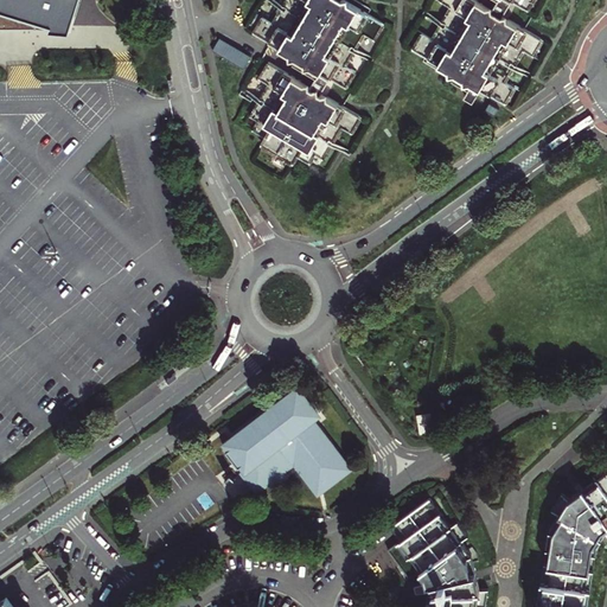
[(70,31),(80,0),(0,0),(0,29),(61,29),(70,31)]
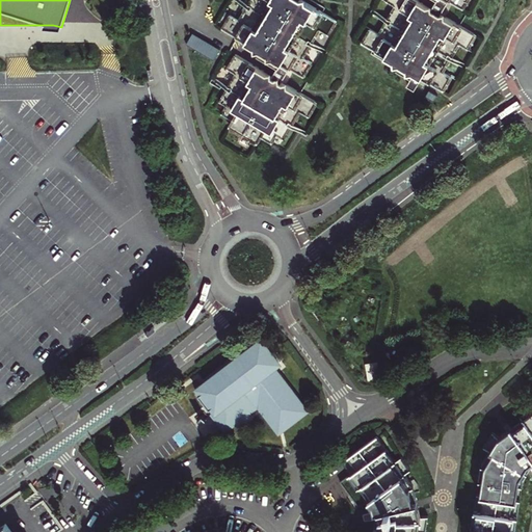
[(249,0),(239,20),(231,15),(222,28),(281,62),(289,68),(304,77),(313,62),(304,58),(313,45),(321,30),(328,35),(337,22),(301,0),(249,0)]
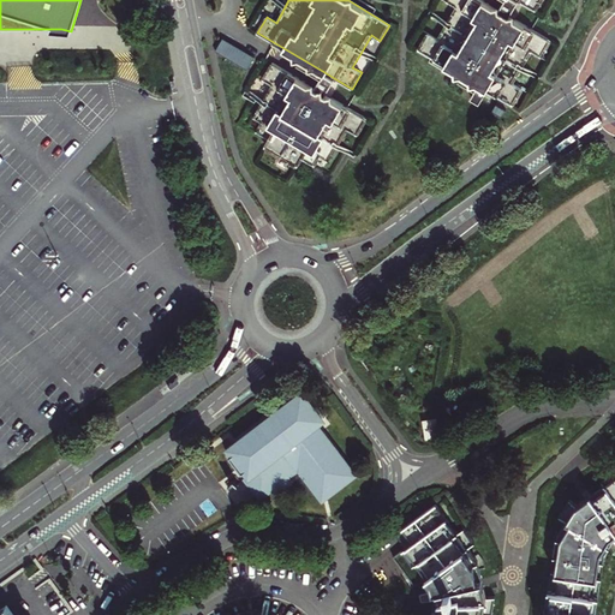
[(500,11),(481,0),(447,0),(457,6),(447,22),(437,39),(428,34),(418,48),(479,85),(487,90),(513,106),(523,89),(512,83),(532,51),(542,57),(551,41),(508,16),(500,11)]
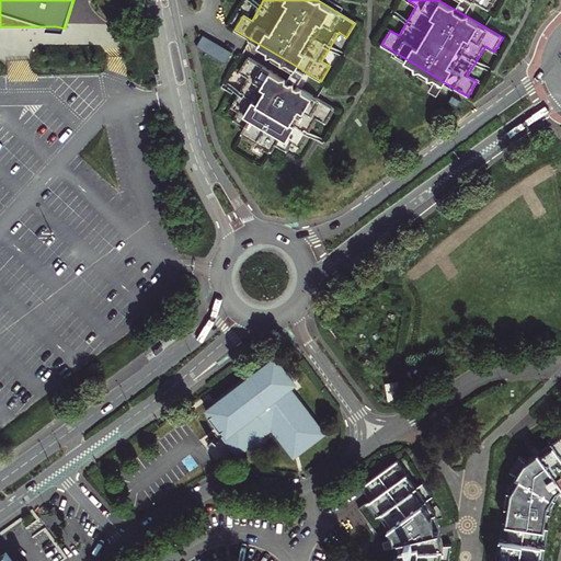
[(464,14),(472,0),(460,0),(456,10),(464,14)]
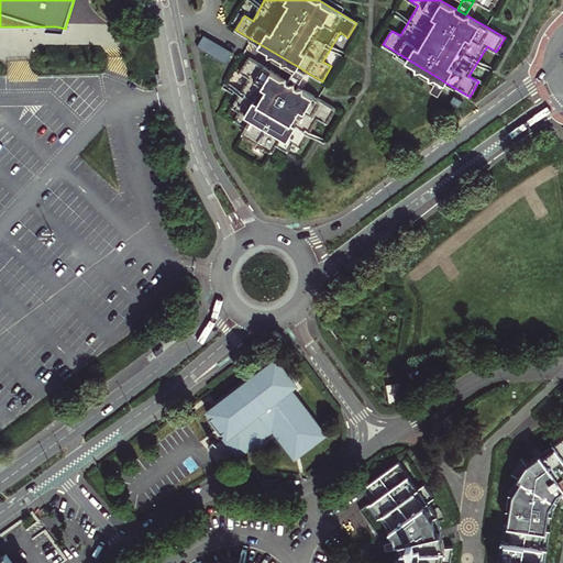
[(474,0),(490,9),(495,0),(474,0)]
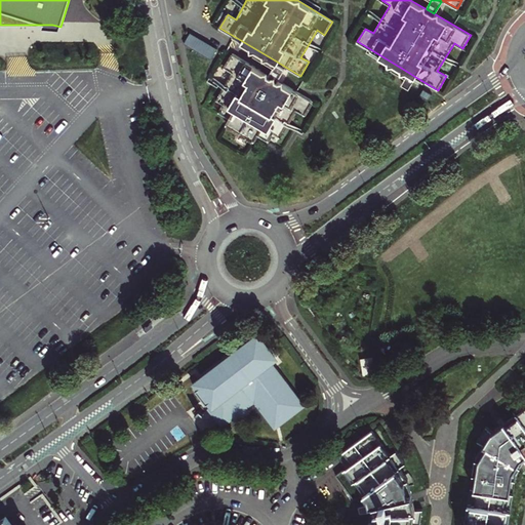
[(269,75),(260,70),(233,53),(225,68),(234,73),(217,99),(225,104),(219,112),(230,118),(232,119),(228,125),(253,140),(256,134),(258,136),(269,142),(273,133),(280,137),(289,123),(296,111),(305,116),(314,102),(278,80),(269,75)]
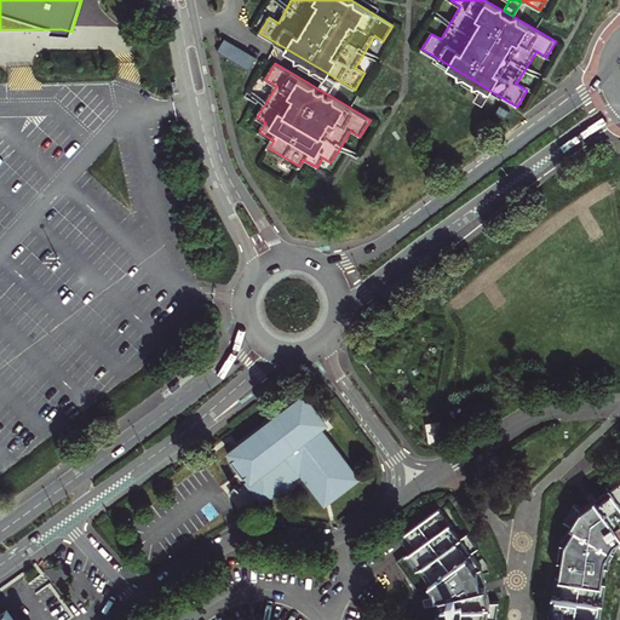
[(337,79),(327,73),(317,89),(328,95),(337,79)]
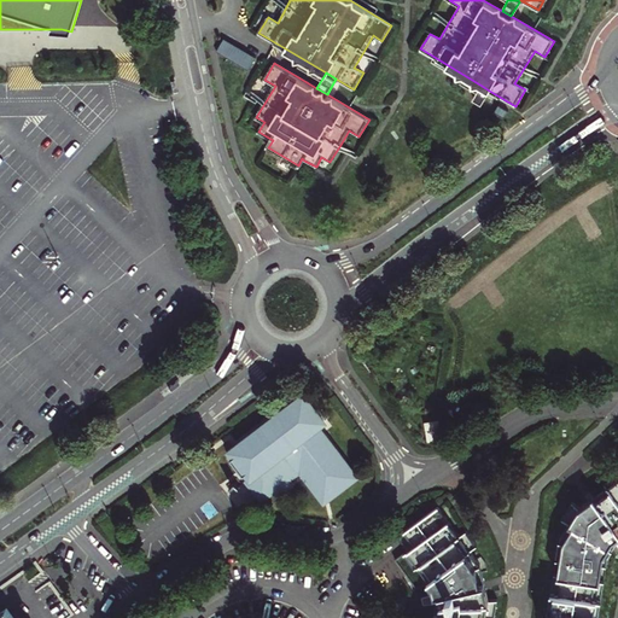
[(482,103),(489,91),(482,86),(474,97),(482,103)]
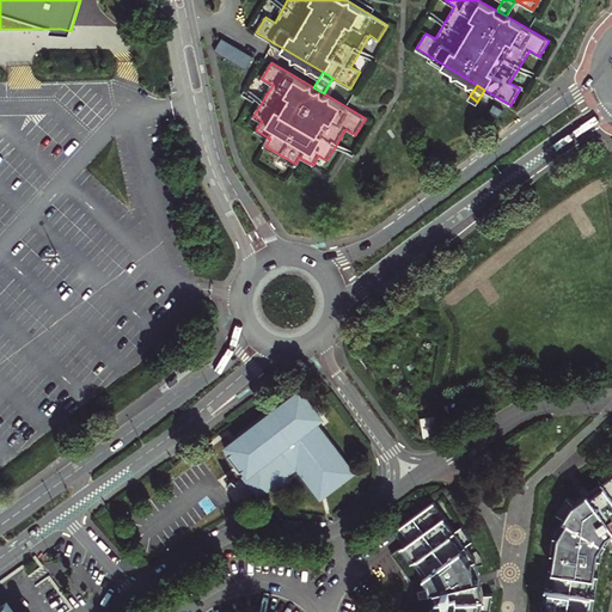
[(292,481),(288,476),(301,466),(319,491),(324,488),(329,494),(353,476),(348,470),(353,466),(318,422),(324,417),(304,392),(233,446),(237,451),(232,454),(244,471),(249,467),(252,472),(254,471),(259,479),(255,483),(263,495),(275,485),(279,490),(292,481)]
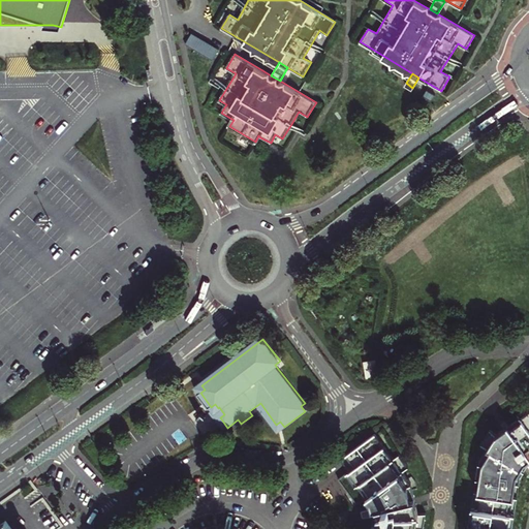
[(515,528),(516,528),(511,528),(520,475),(524,469),(527,471),(528,467),(528,409),(522,414),(524,418),(500,435),(494,430),(485,445),(491,448),(483,464),(480,477),(484,478),(475,528),(515,528)]
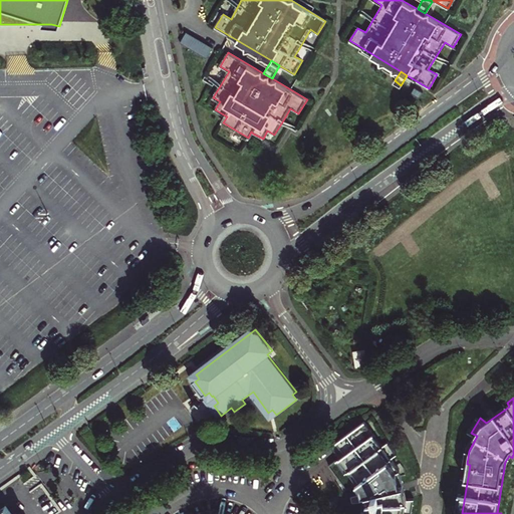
[(383,447),(366,423),(333,446),(342,459),(332,466),(349,490),(362,481),(366,487),(367,494),(364,494),(365,502),(364,509),(368,510),(366,513),(402,513),(403,513),(404,513),(413,513),(416,499),(408,500),(401,470),(393,459),(399,455),(390,443),(383,447)]
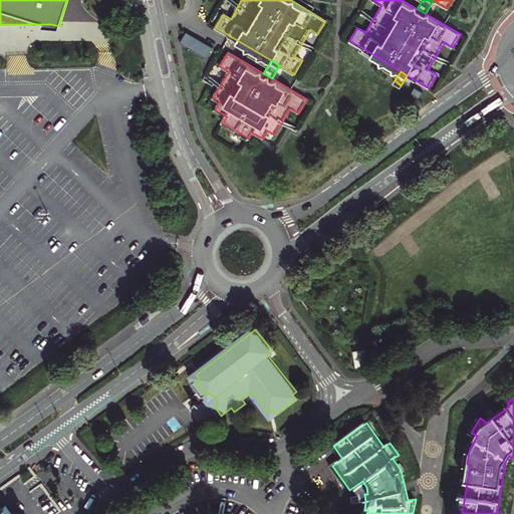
[(0,513),(14,513),(8,505),(0,510),(0,513)]
